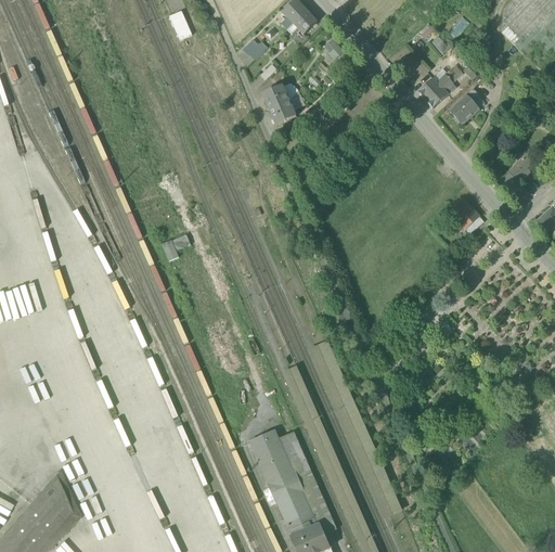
[(288,18),(293,23),(307,10),(297,0),(295,0),(282,12),(288,18)]
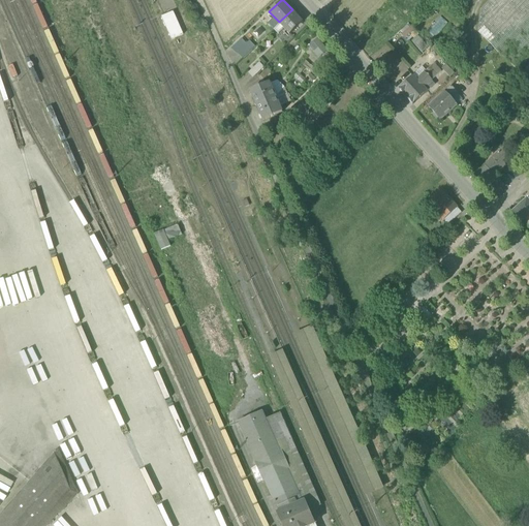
[(452,0),(461,8),(468,0),(452,0)]
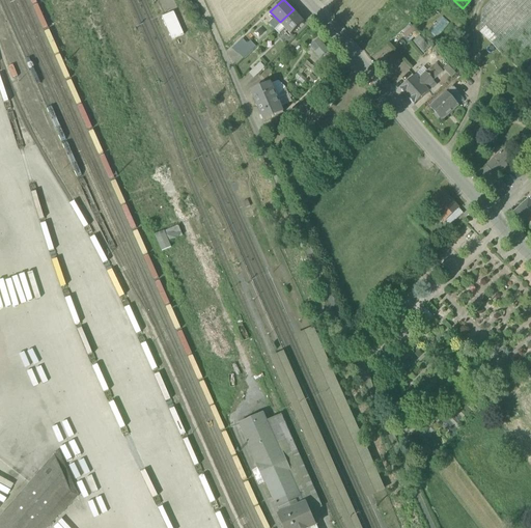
[(487,0),(482,6),(479,30),(500,50),(530,17),(530,19),(501,51),(530,80),(530,0),(487,0)]
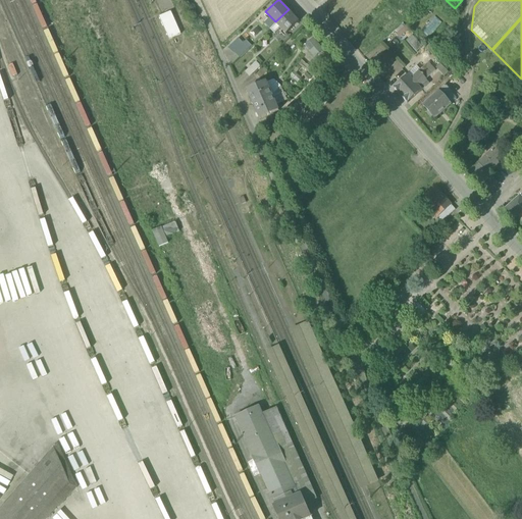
[(298,19),(289,9),(275,21),(285,32),(298,19)]
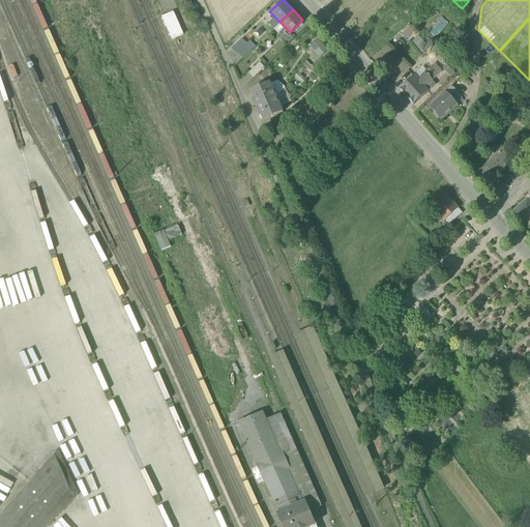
[(162,15),(172,38),(183,33),(174,10),(162,15)]
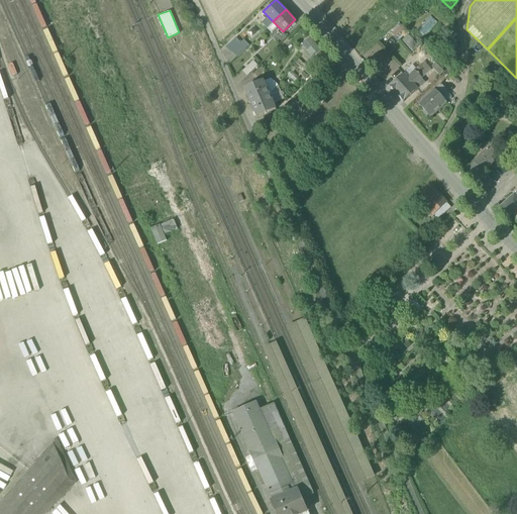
[(263,22),(268,27),(273,21),(269,17),(263,22)]
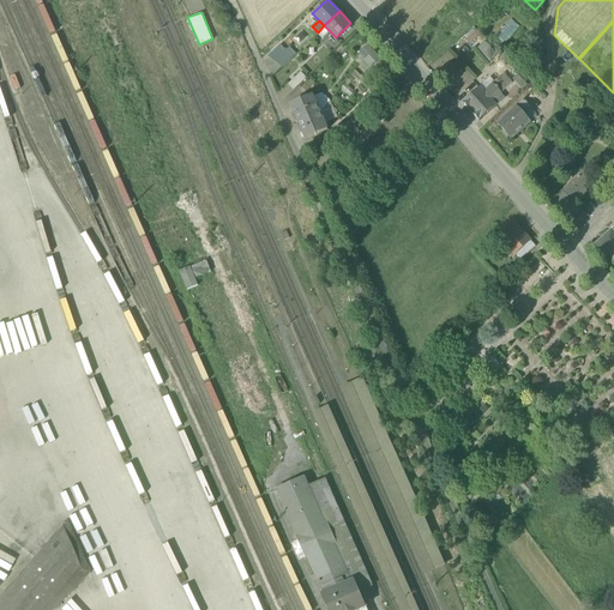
[(462,56),(469,50),(459,38),(452,44),(462,56)]
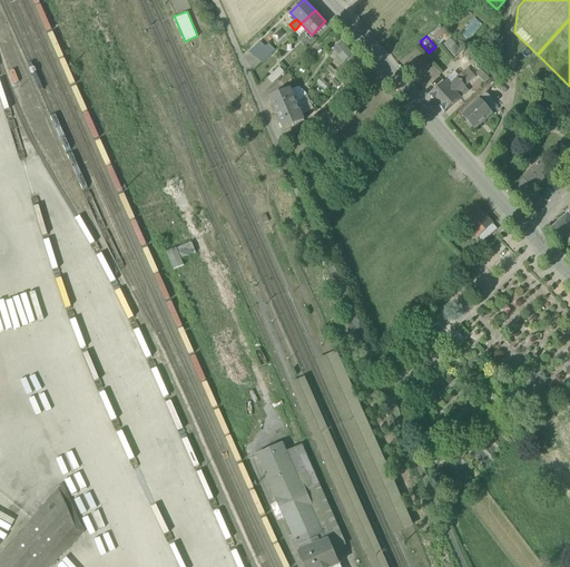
[(443,45),(453,56),(460,49),(450,38),(443,45)]
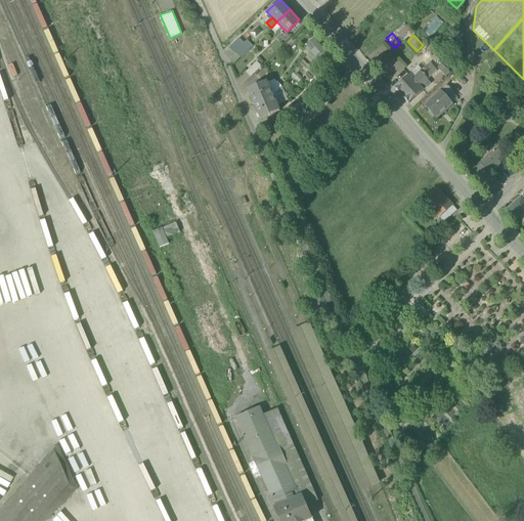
[(234,51),(235,50),(244,42),(238,37),(229,46),(234,51)]
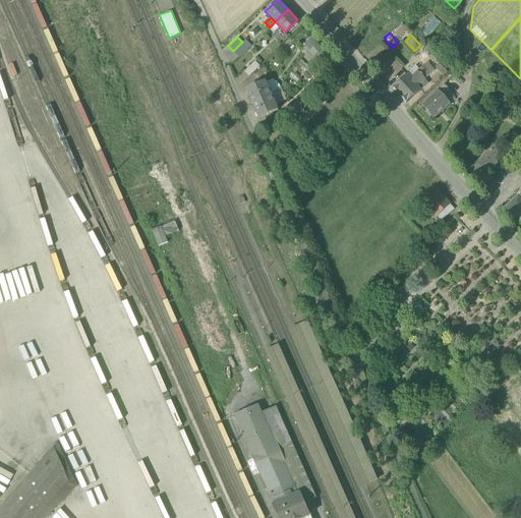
[(304,44),(309,50),(317,43),(312,37),(304,44)]
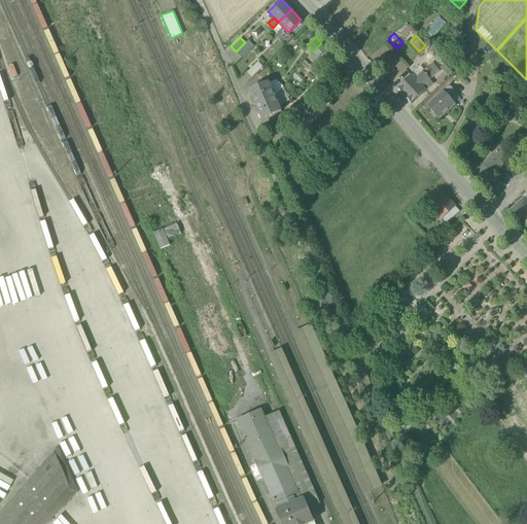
[(248,39),(245,42),(237,50),(242,56),(254,44),(248,39)]
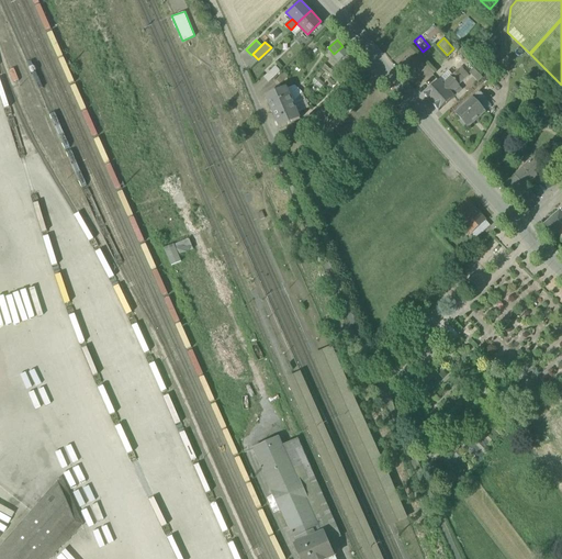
[(349,53),(343,46),(334,54),(340,60),(349,53)]
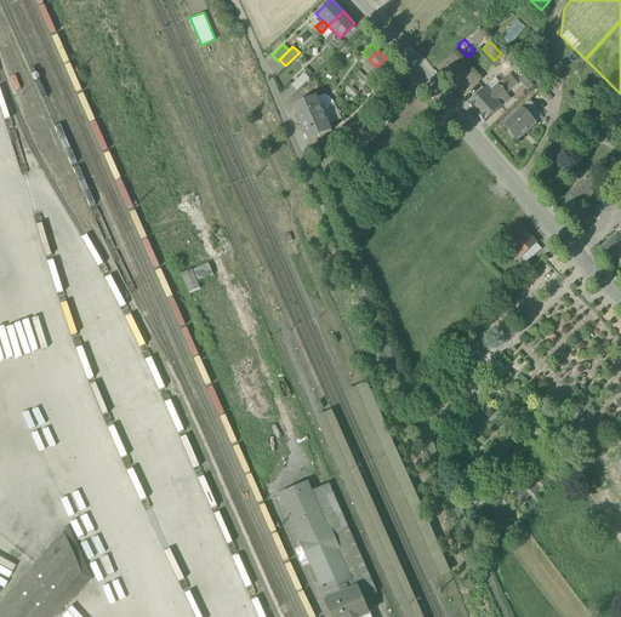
[(357,57),(364,64),(369,60),(363,52),(357,57)]
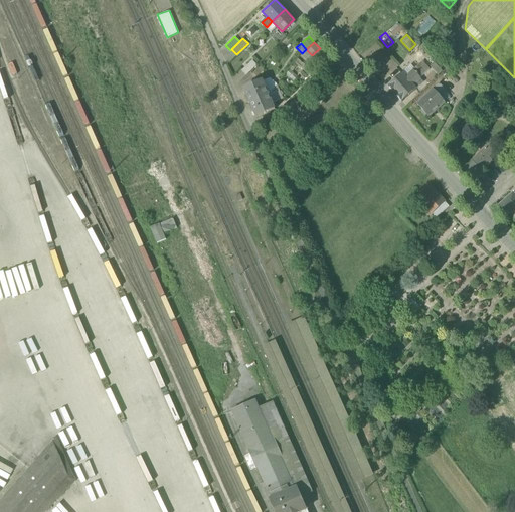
[(312,55),(306,49),(302,53),(307,59),(312,55)]
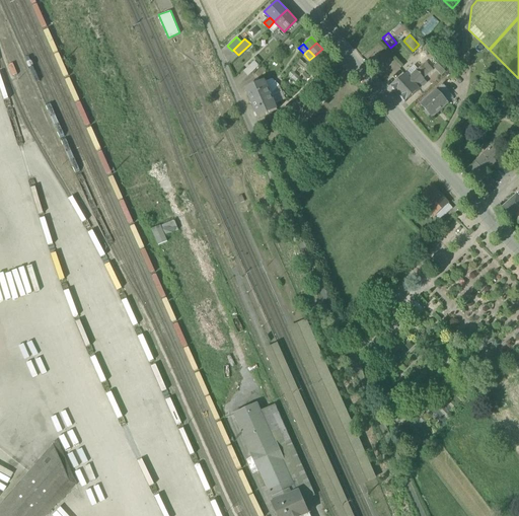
[(418,69),(421,72),(429,65),(426,62),(418,69)]
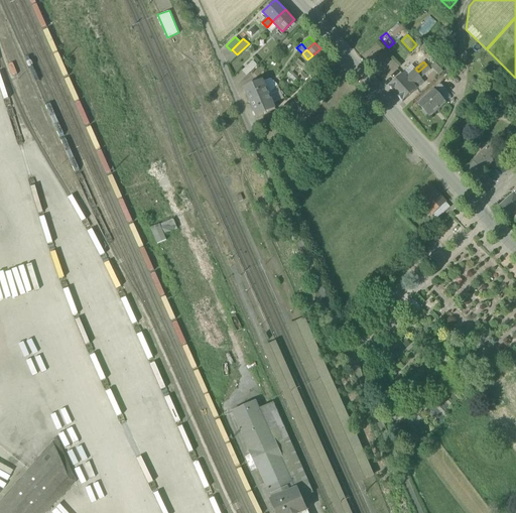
[(430,70),(426,65),(418,72),(422,77),(430,70)]
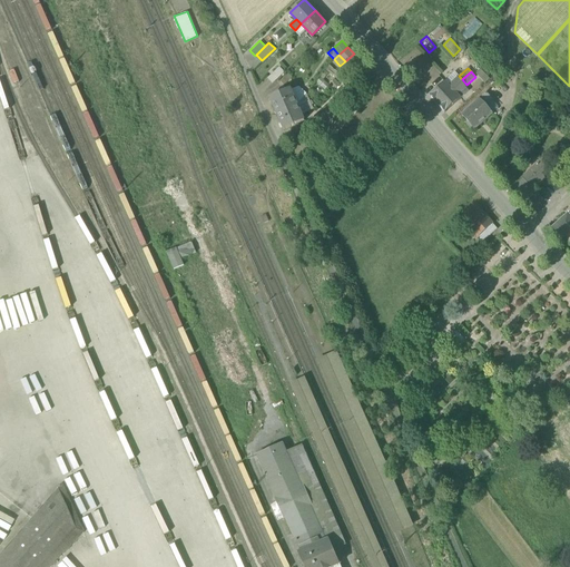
[(264,80),(269,86),(277,78),(273,72),(264,80)]
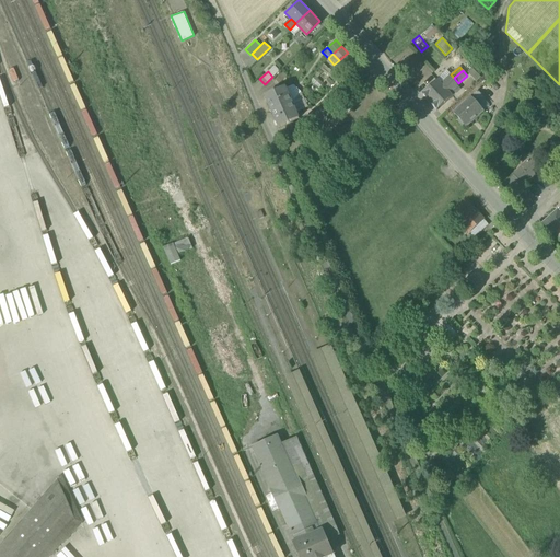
[(422,93),(430,101),(454,78),(451,74),(442,82),(438,78),(422,93)]
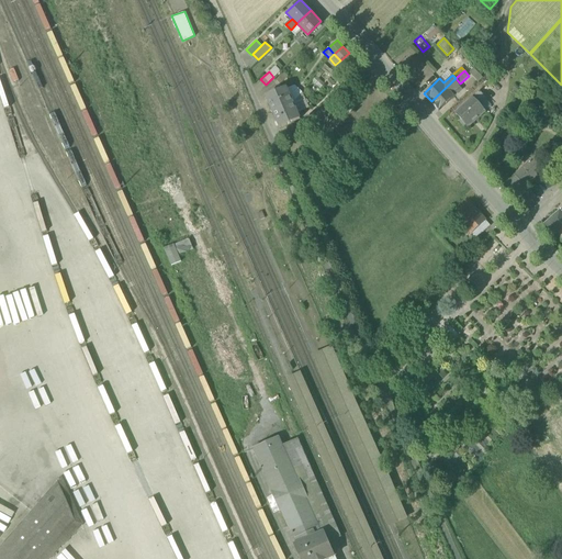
[(460,84),(456,78),(431,101),(439,109),(454,96),(451,92),(460,84)]
